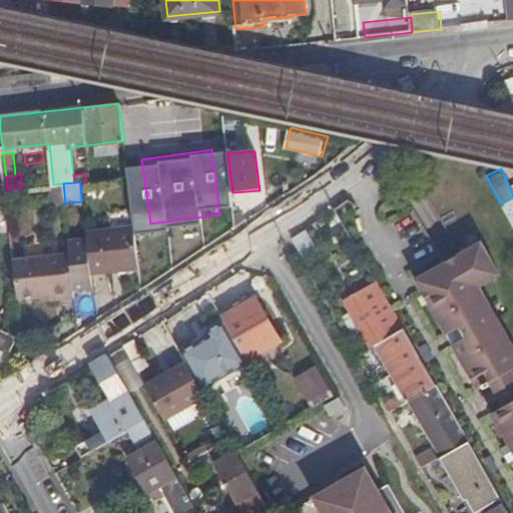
[(512,196),(500,203),(512,225),(512,196)]
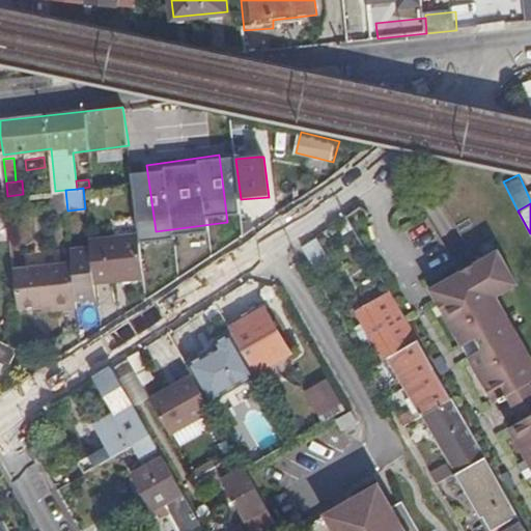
[(0,222),(10,225),(9,214),(0,212),(0,222)]
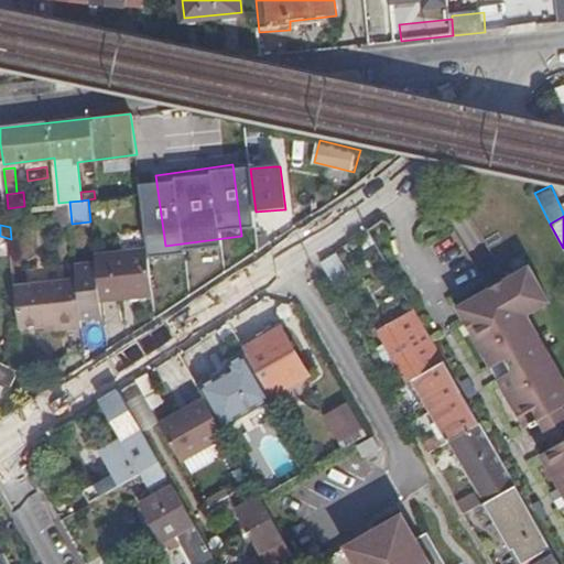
[(100,301),(155,294),(149,248),(96,253),(96,262),(76,263),(77,279),(82,316),(101,314),(100,301)]
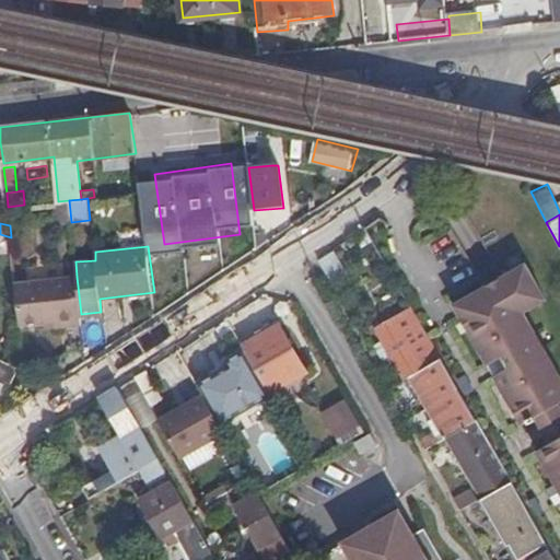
[(334,256),(319,264),(333,287),(347,279),(334,256)]
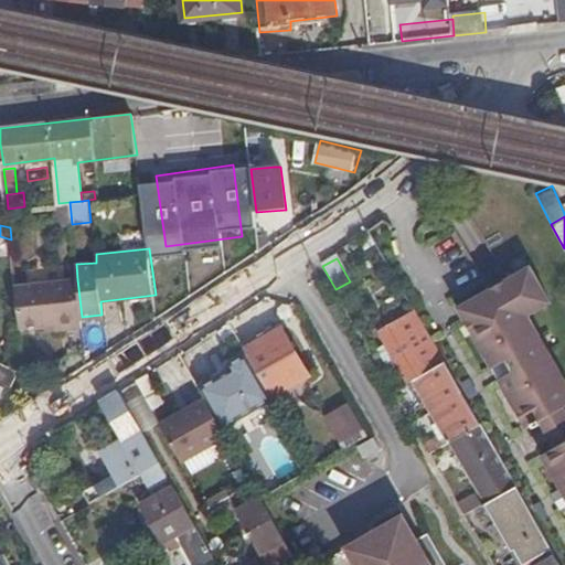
[(564,420),(564,419),(564,413),(563,409),(564,407),(564,383),(526,318),(550,305),(529,268),(491,290),(564,420)]
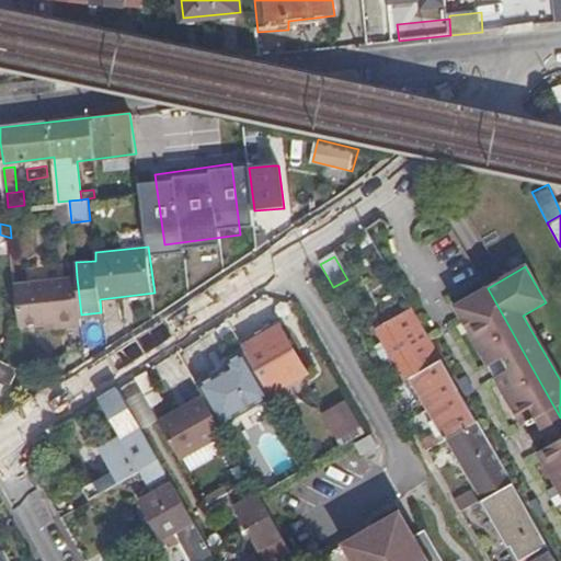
[(15,284),(20,323),(48,321),(82,318),(81,315),(77,277),(15,284)]
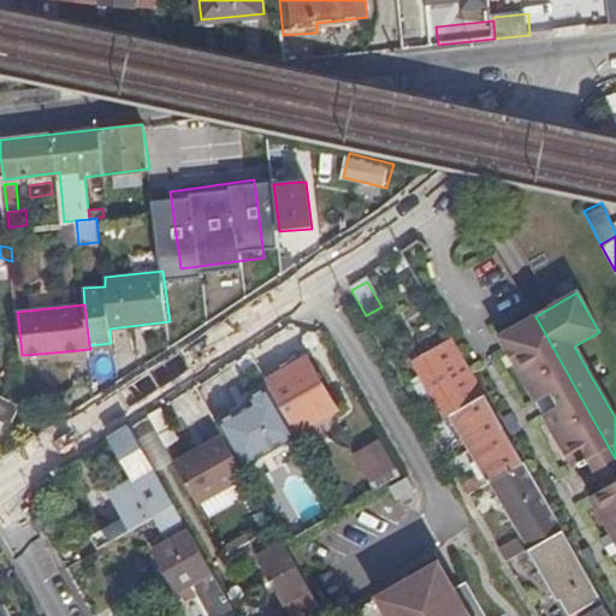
[(586,462),(592,472),(615,458),(535,317),(497,338),(534,403),(539,401),(546,414),(542,416),(572,469),(586,462)]
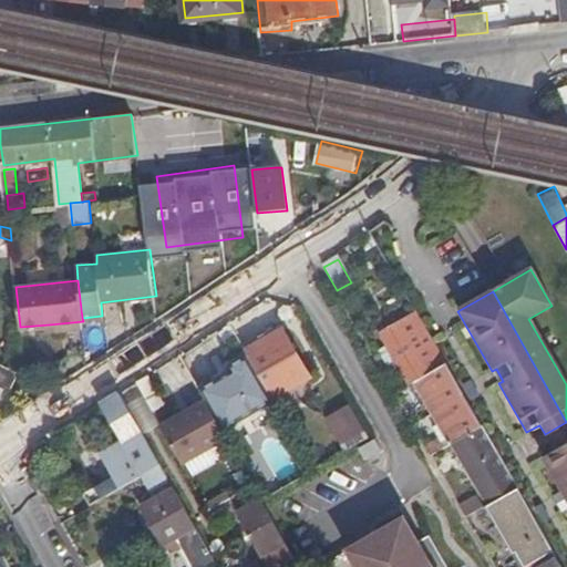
[(444,366),(414,315),(379,334),(387,347),(397,363),(409,385),(414,383),(444,366)]
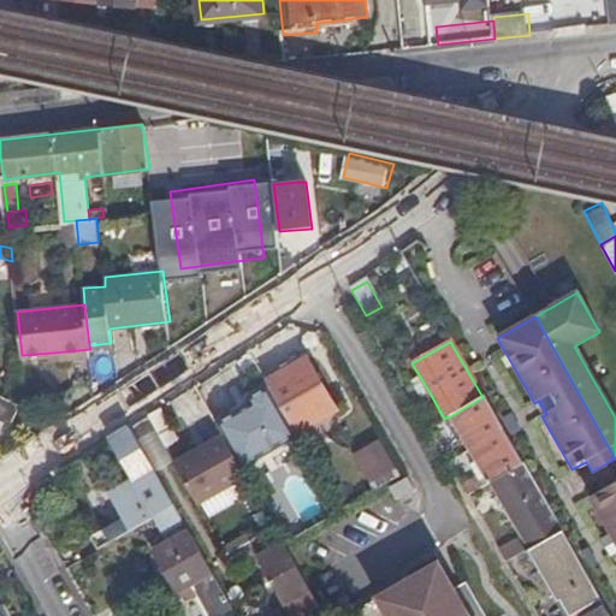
[(54,361),(90,356),(90,349),(53,353),(54,361)]
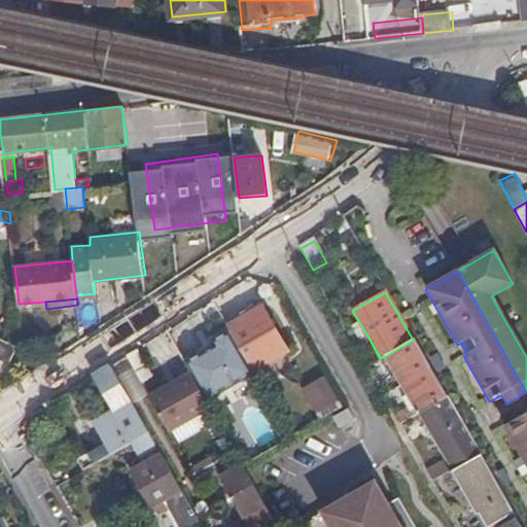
[(261,309),(227,328),(230,331),(251,372),(286,352),(261,309)]
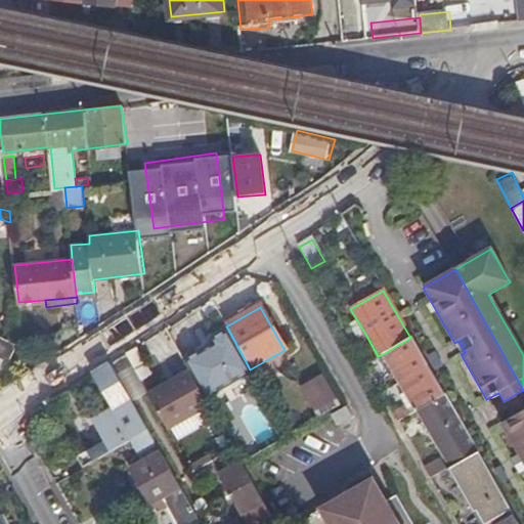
[(366,336),(357,320),(349,324),(357,341),(366,336)]
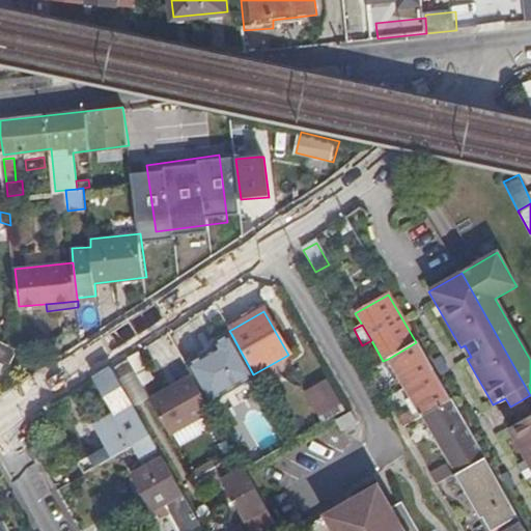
[(207,404),(255,378),(253,374),(231,334),(211,345),(214,351),(186,366),(192,375),(207,404)]
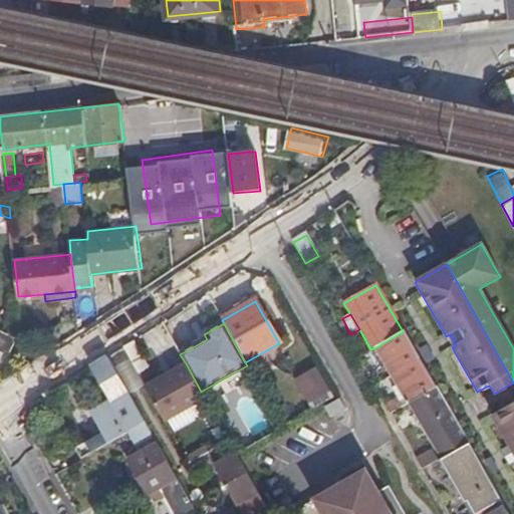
[(17,336),(0,327),(0,345),(10,350),(17,336)]
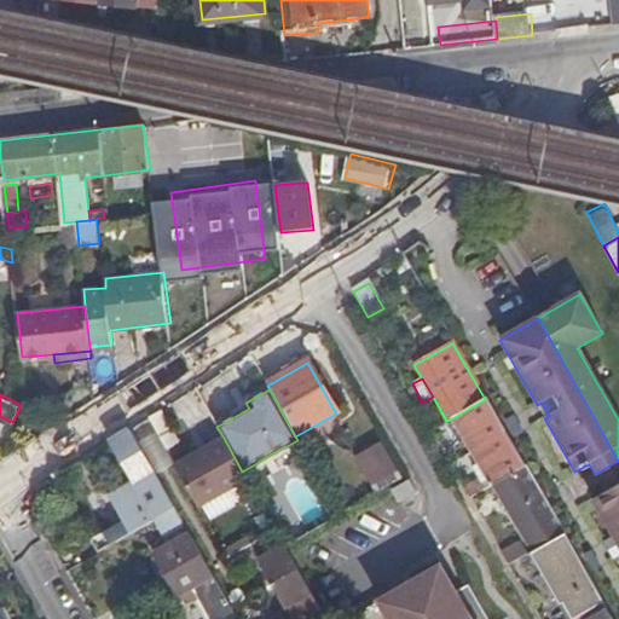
[(464,489),(469,498),(495,485),(525,467),(485,399),(452,418),(461,434),(478,464),(472,467),(479,480),(464,489)]
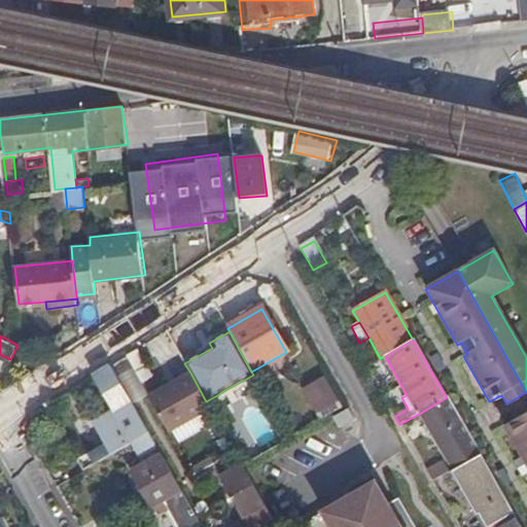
[(461,343),(457,345),(463,356),(467,354),(461,343)]
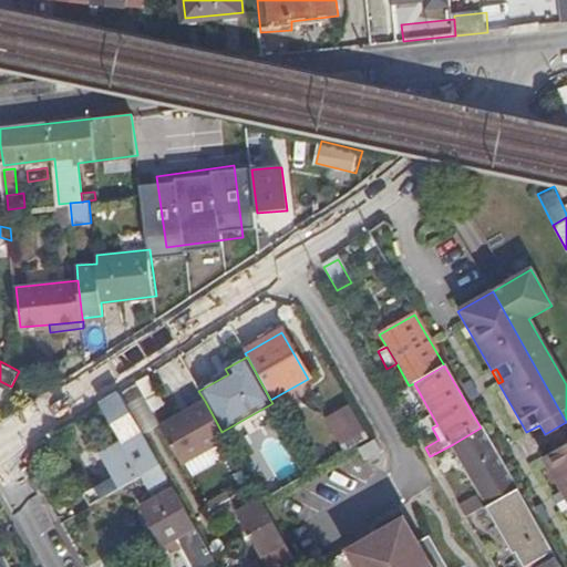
[(409,385),(409,387),(416,401),(422,398),(414,383),(409,385)]
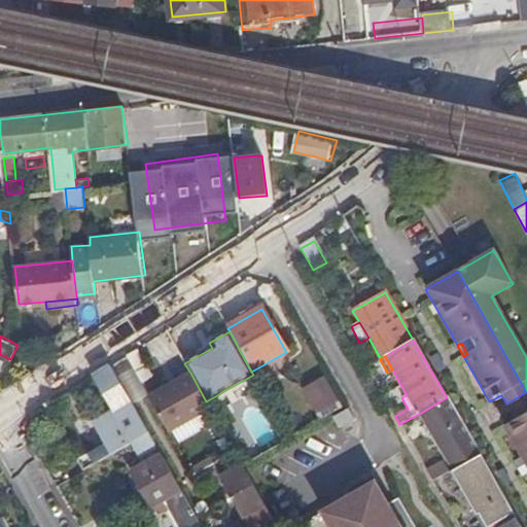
[(148,433),(110,365),(95,377),(112,408),(91,420),(104,444),(73,461),(79,473),(133,443),(148,433)]
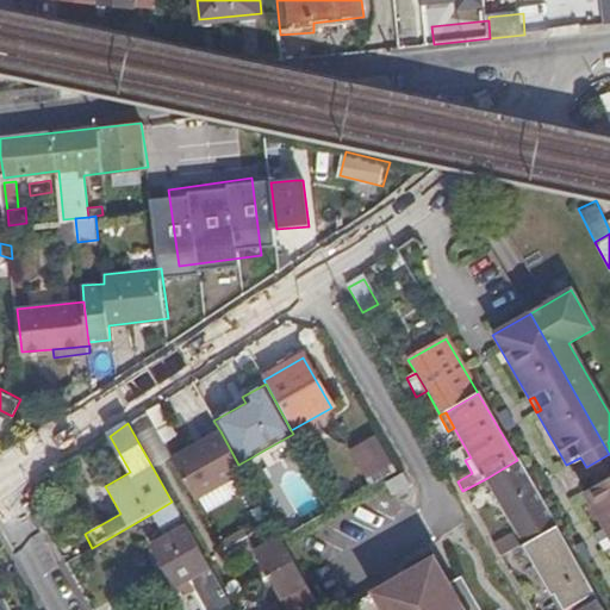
[(243,473),(238,465),(221,431),(172,460),(194,500),(243,473)]
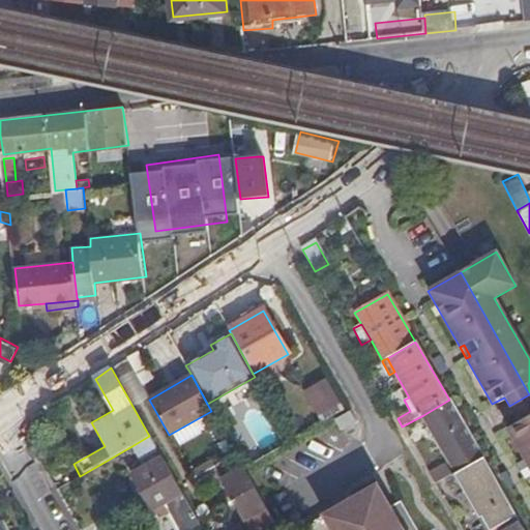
[(300,394),(318,424),(340,411),(323,381),(300,394)]
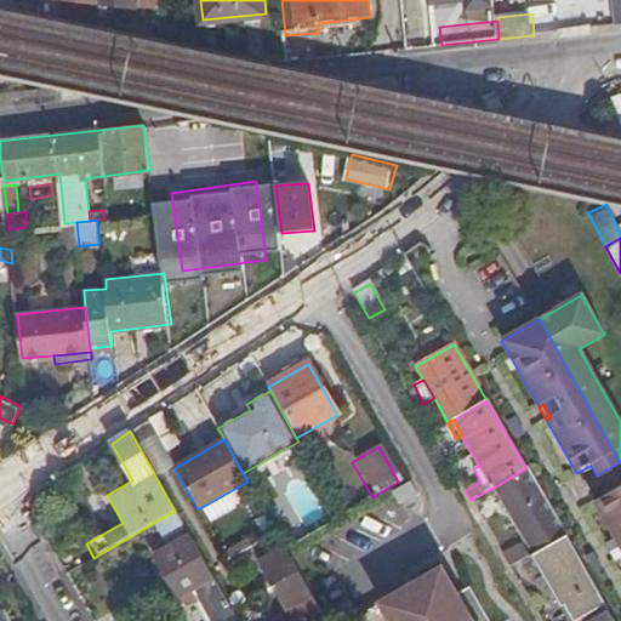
[(597,476),(608,495),(620,486),(620,463),(620,462),(597,476)]
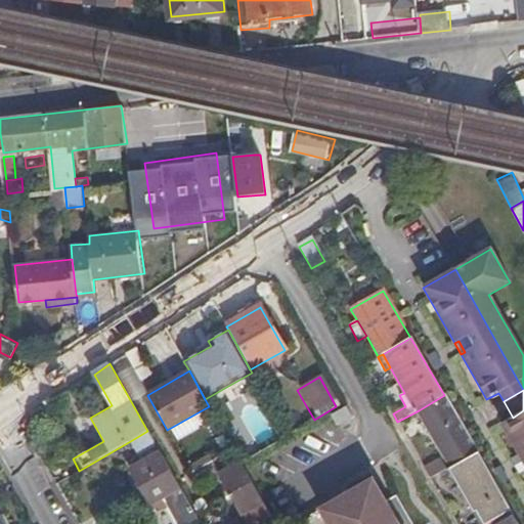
[(477,453),(444,395),(419,410),(425,422),(430,430),(447,461),(453,457),(457,465),(477,453)]
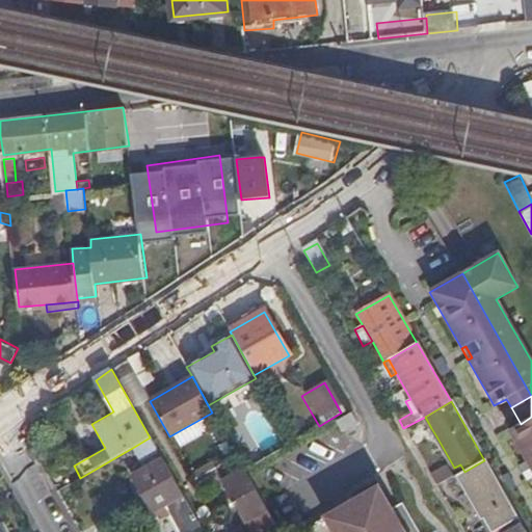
[(349,415),(334,424),(340,434),(355,426),(349,415)]
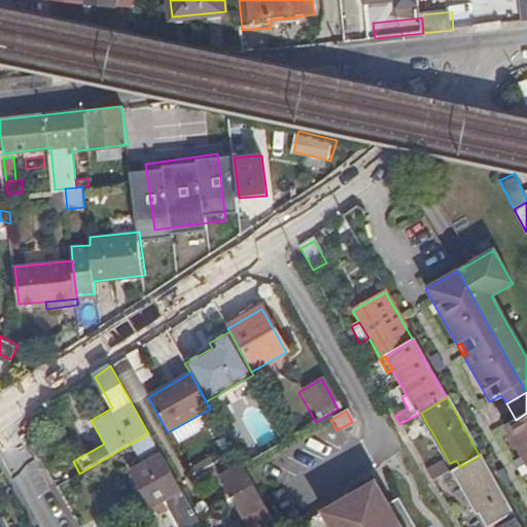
[(526,466),(526,413),(516,420),(503,426),(526,466)]
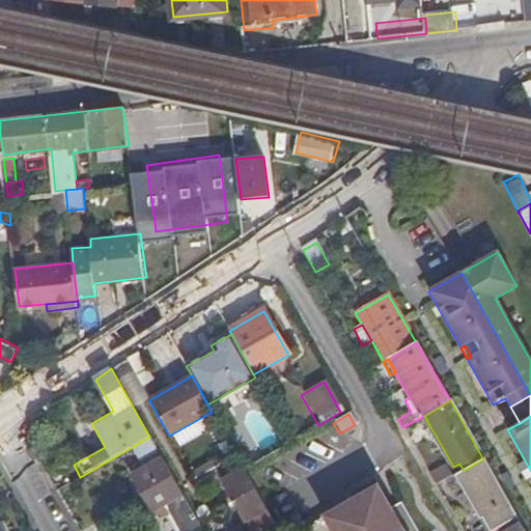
[(436,436),(430,427),(425,430),(430,439),(436,436)]
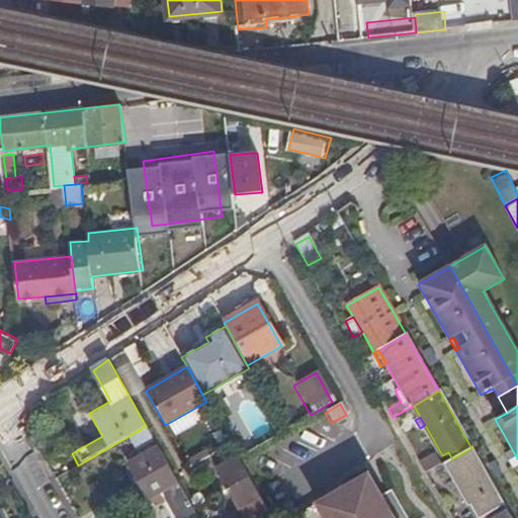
[(152,436),(146,426),(131,435),(136,445),(152,436)]
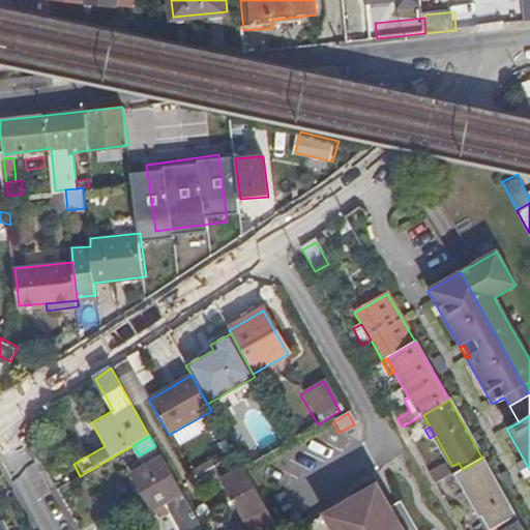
[(277,529),(243,469),(235,453),(229,457),(237,472),(223,479),(249,529),(277,529)]
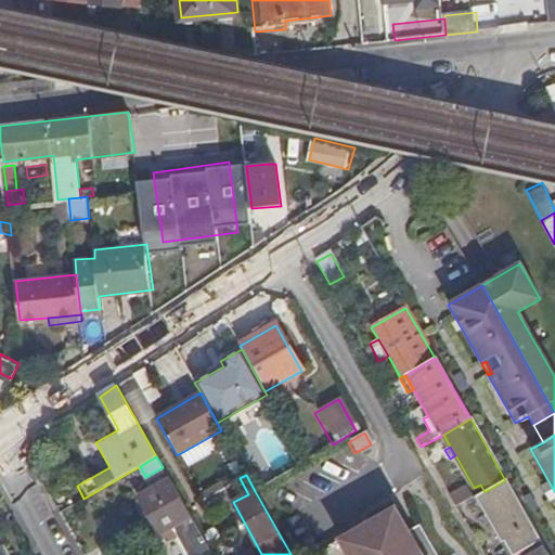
[(201,554),(209,551),(170,480),(138,498),(159,534),(165,532),(168,538),(171,539),(178,536),(188,554),(201,554)]
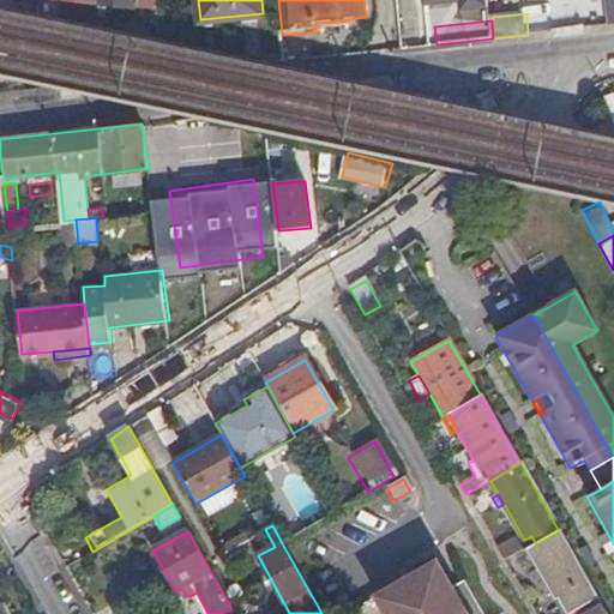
[(557,602),(563,613),(570,613),(597,597),(559,531),(536,545),(525,551),(554,603),(557,602)]
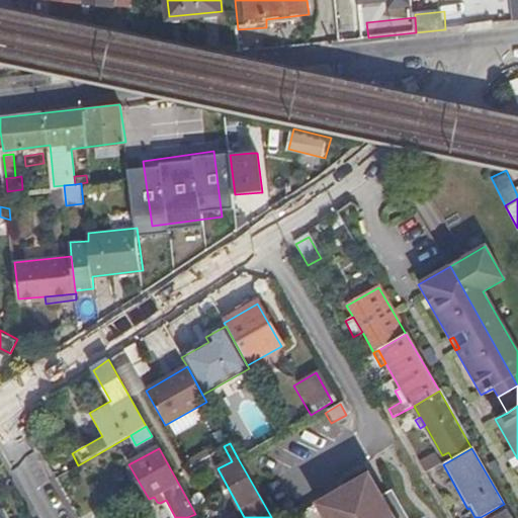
[(204,451),(187,462),(190,468),(208,457),(204,451)]
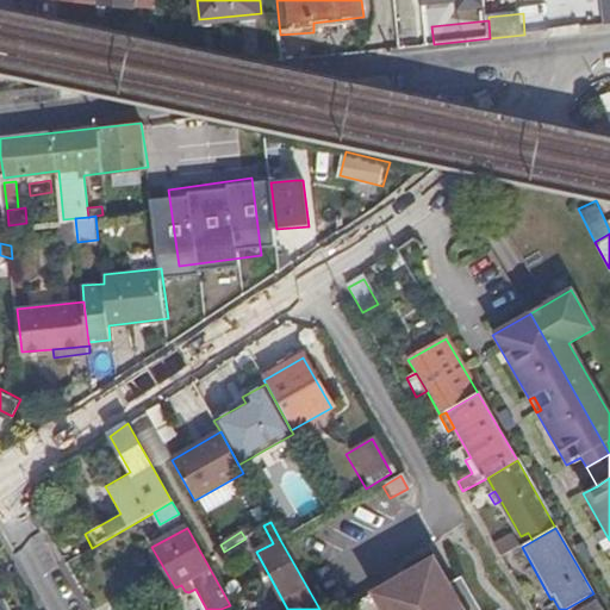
[(495,546),(502,559),(520,548),(512,536),(495,546)]
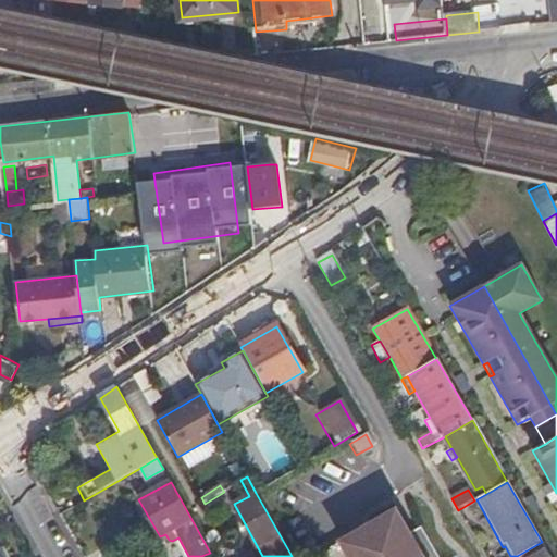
[(422,556),(416,545),(409,548),(403,539),(410,535),(396,511),(320,555),(321,556),(422,556)]
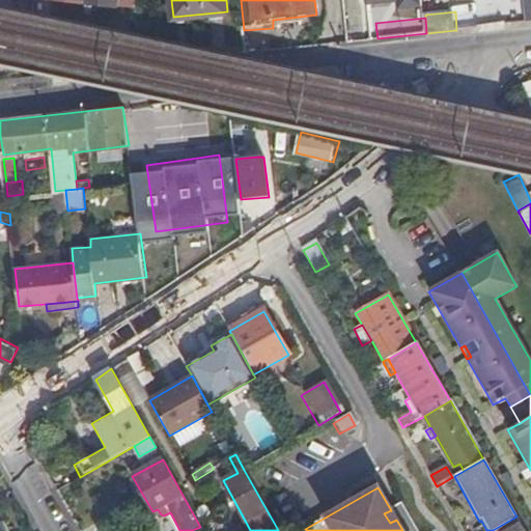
[(396,520),(391,510),(384,513),(390,523),(396,520)]
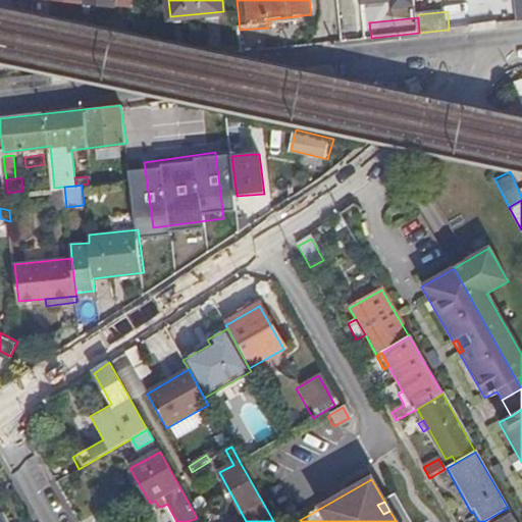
[(484,521),(516,521),(508,508),(484,521)]
